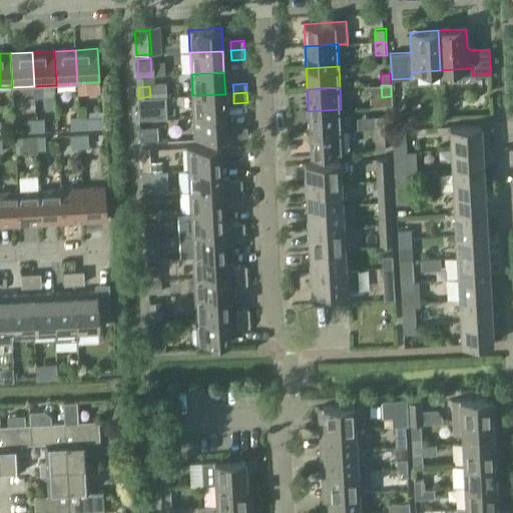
[(193,117),(226,115),(225,94),(192,95),(193,117)]
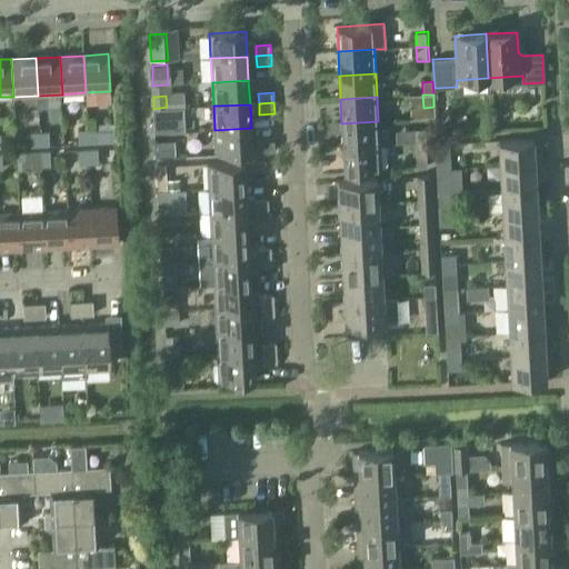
[(155,133),(175,132),(173,117),(153,118),(155,133)]
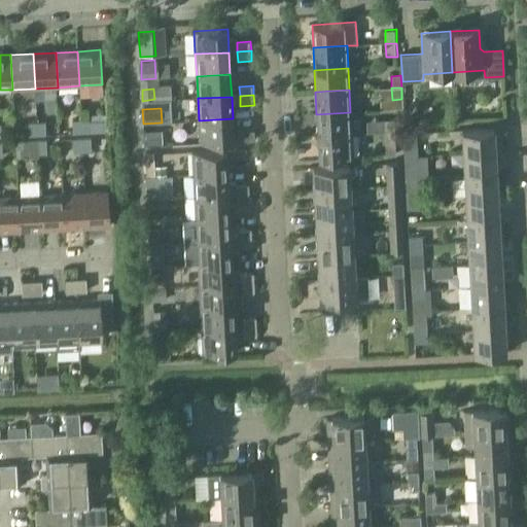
[(318,136),(351,134),(350,112),(316,114),(318,136)]
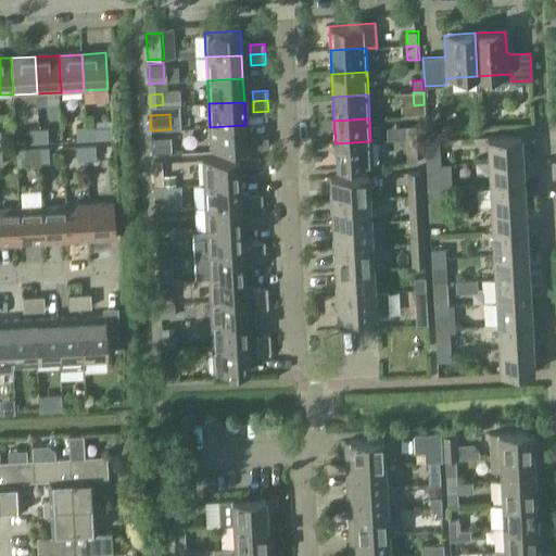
[(211,151),(253,149),(256,149),(256,148),(255,138),(255,136),(245,136),(245,125),(210,127),(211,151)]
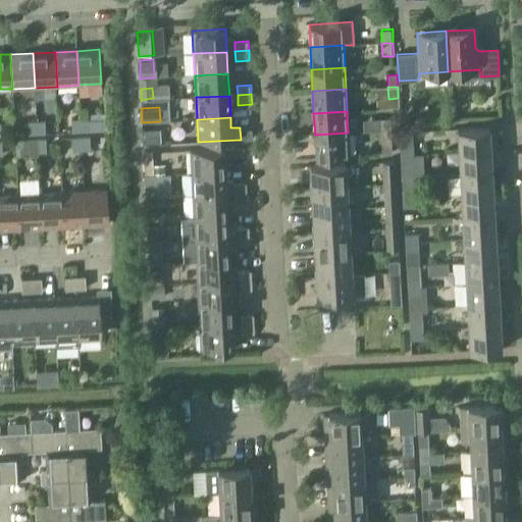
[(72,133),(81,132),(81,118),(71,119),(72,133)]
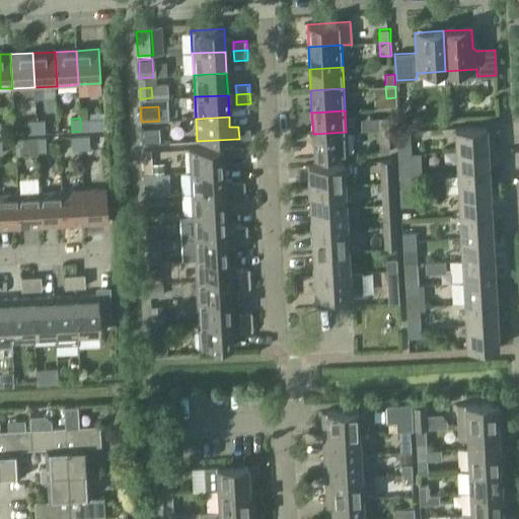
[(80,131),(89,131),(89,118),(80,118),(80,131)]
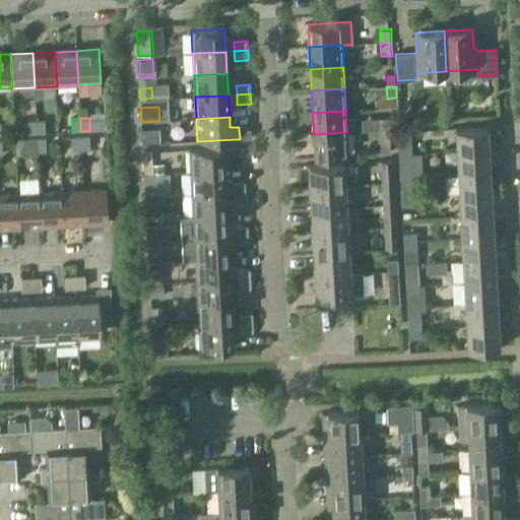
[(379,130),(390,130),(389,119),(379,119),(379,130)]
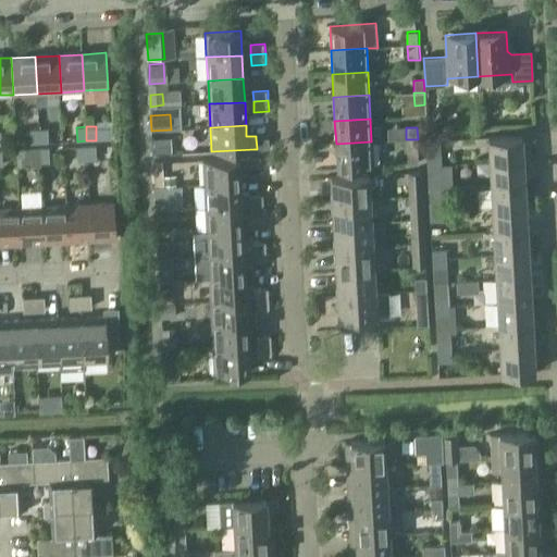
[(40,144),(50,143),(49,128),(39,130),(40,144)]
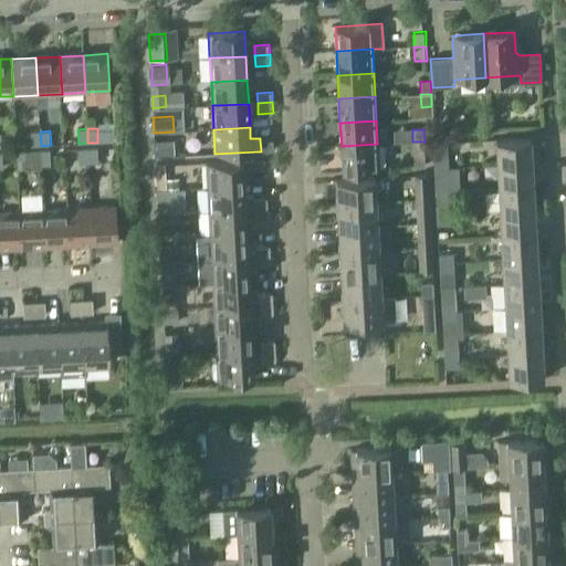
[(31,146),(41,146),(40,132),(30,132),(31,146)]
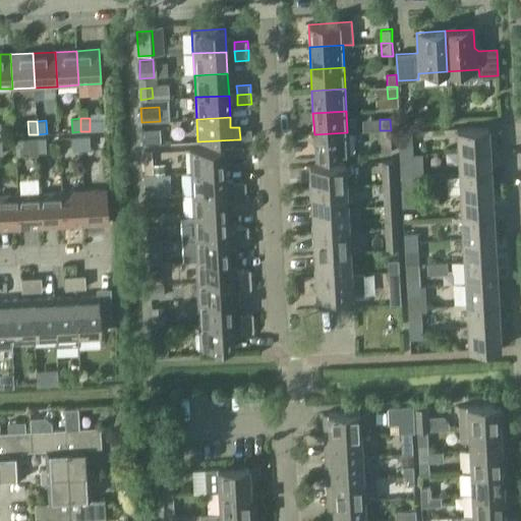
[(457,151),(488,150),(487,127),(456,128),(457,151)]
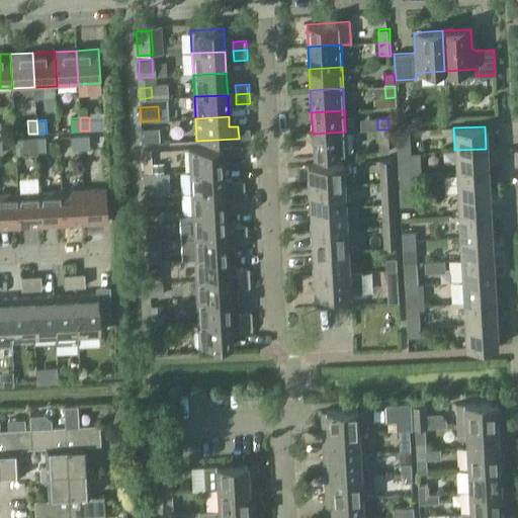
[(239,138),(252,137),(252,128),(238,128),(239,138)]
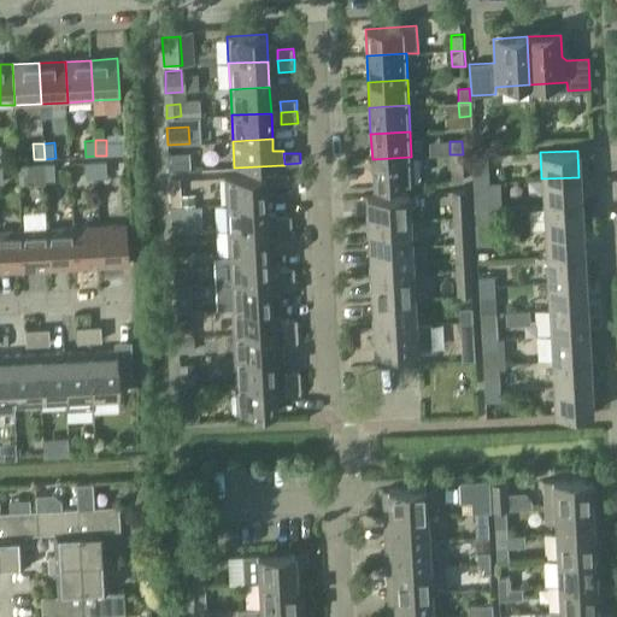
[(463,154),(450,154),(451,169),(463,169),(463,154)]
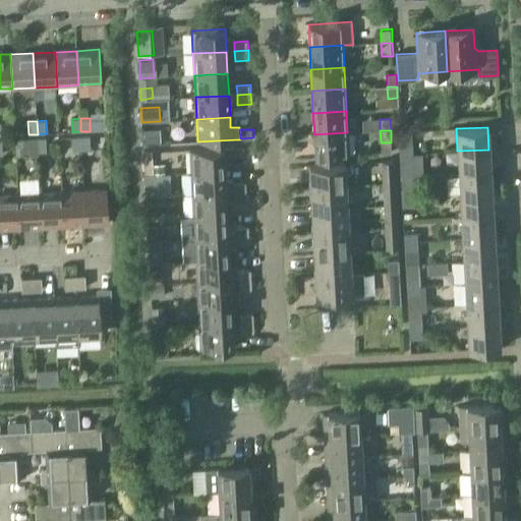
[(347,132),(314,134),(315,158),(348,156),(347,132)]
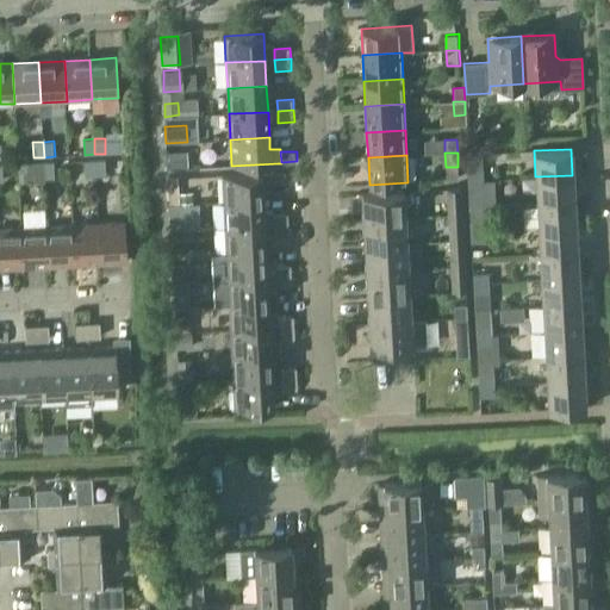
[(85,178),(95,176),(94,161),(85,162),(85,178)]
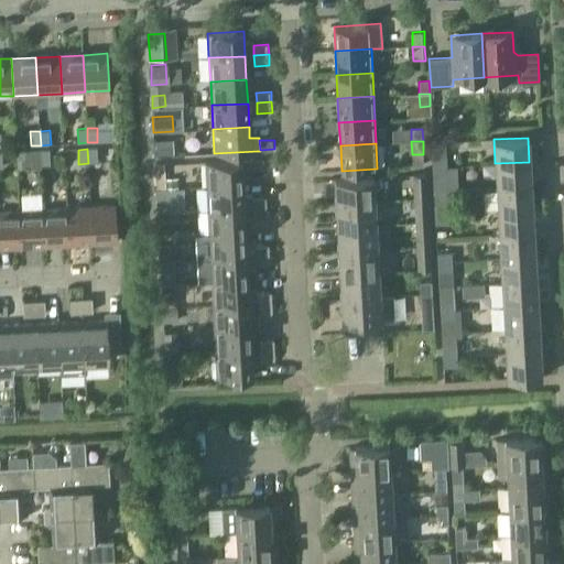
[(88,163),(98,163),(97,149),(87,149),(88,163)]
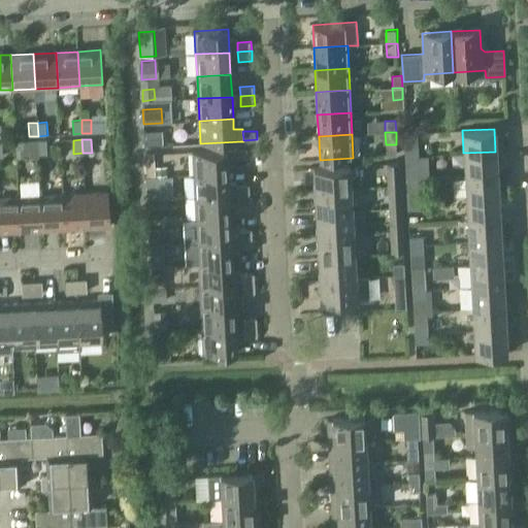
[(39,155),(47,155),(47,140),(38,141),(39,155)]
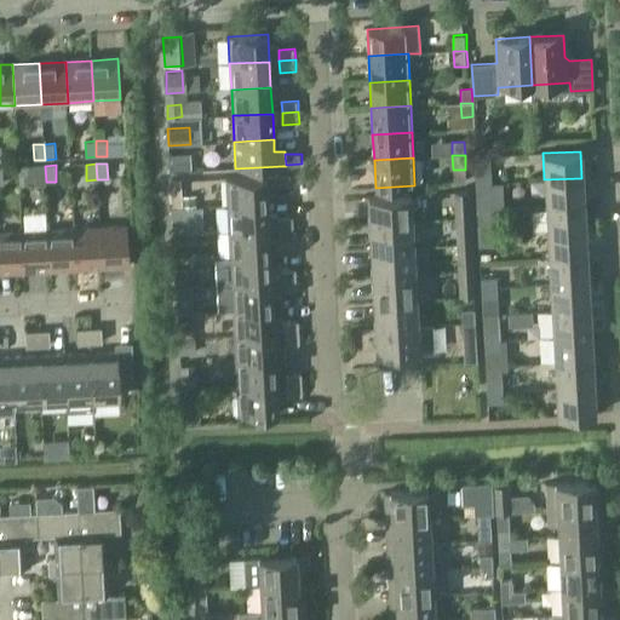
[(22,185),(42,183),(42,166),(21,168),(22,185)]
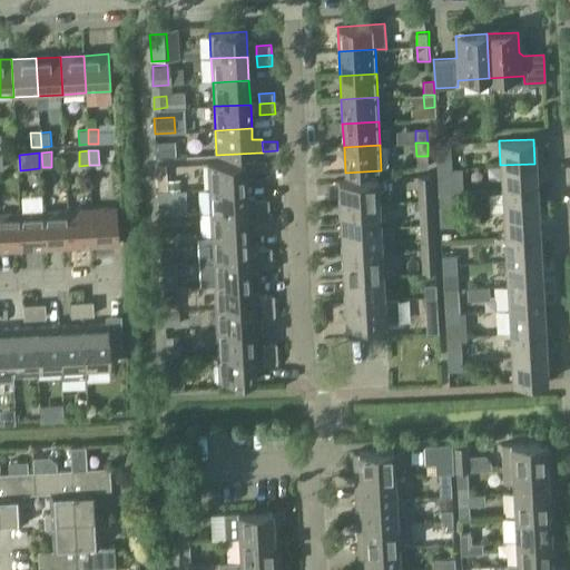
[(438,168),(453,168),(453,156),(438,157),(438,168)]
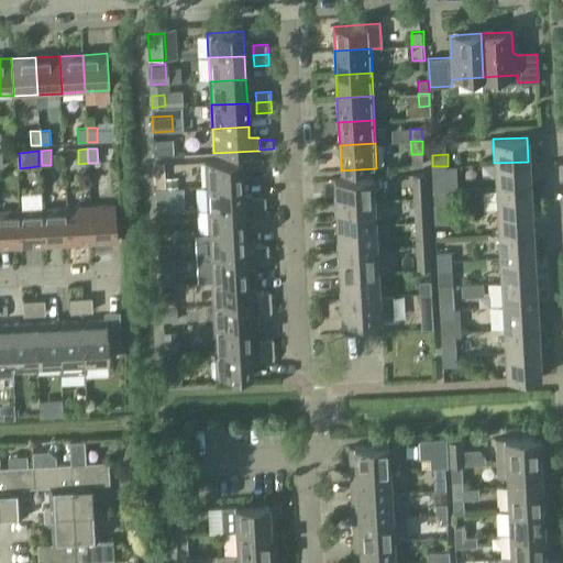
[(252,170),(266,169),(266,158),(252,159),(252,170)]
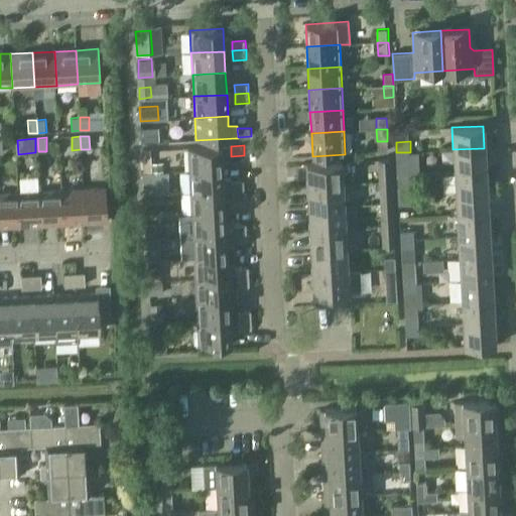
[(223,169),(222,160),(231,160),(231,156),(231,146),(188,149),(189,171),(223,169)]
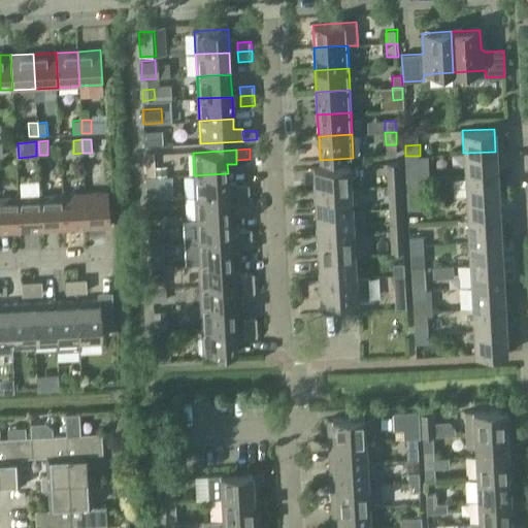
[(183,151),(142,152),(142,185),(183,184),(183,151)]
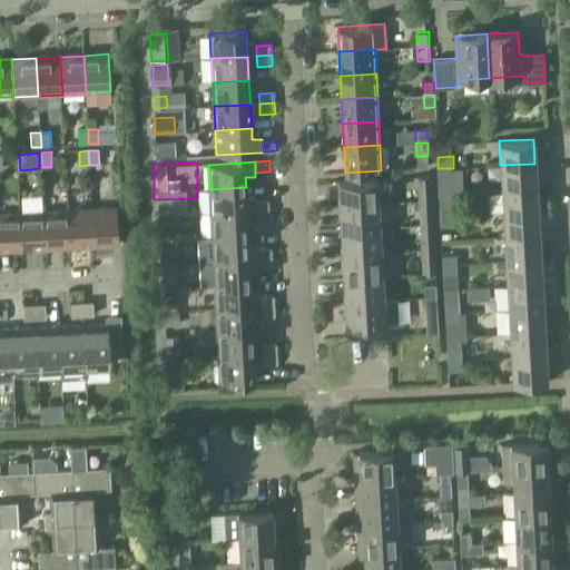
[(501,189),(537,187),(534,164),(500,165),(501,189)]
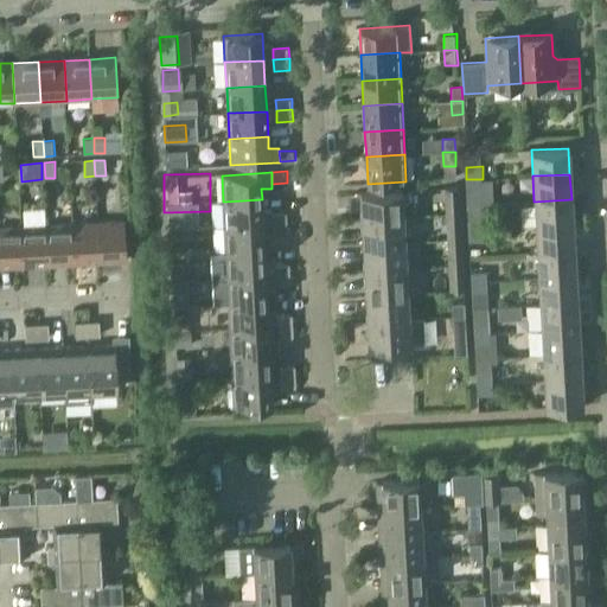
[(483,179),(466,179),(467,191),(484,190),(483,179)]
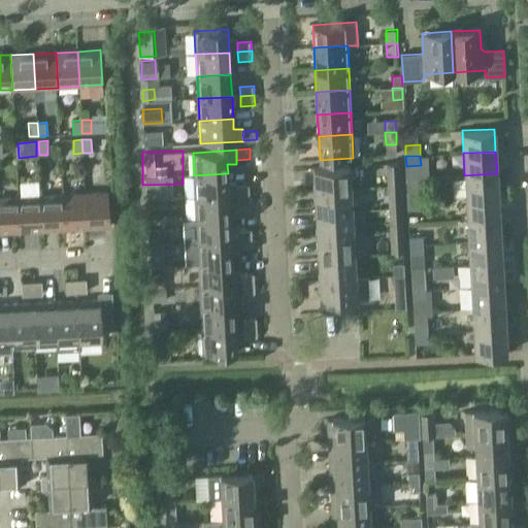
[(389,187),(401,186),(400,164),(388,165),(389,187)]
